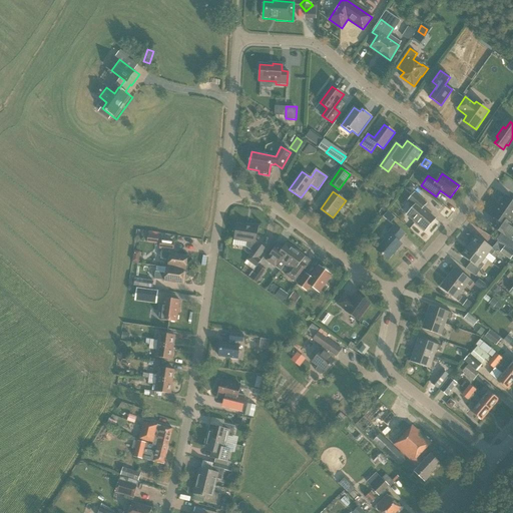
[(423,208),(427,203),(415,193),(408,201),(415,207),(408,215),(424,228),(433,217),(423,208)]
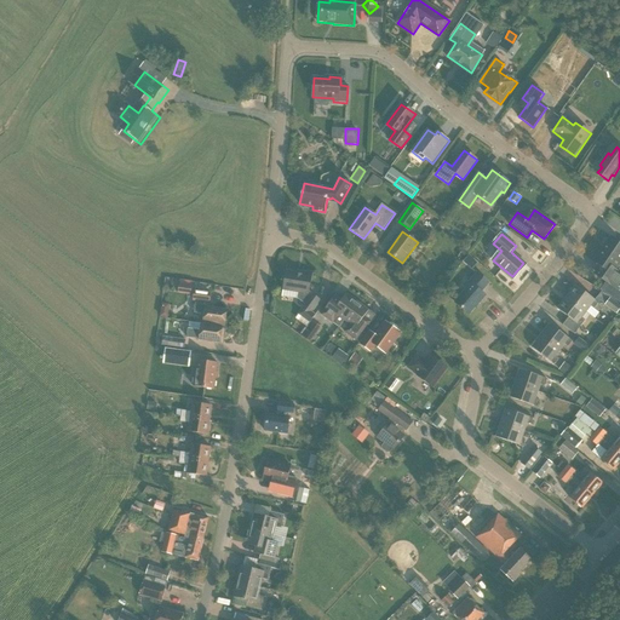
[(619,262),(619,244),(610,237),(602,250),(619,262)]
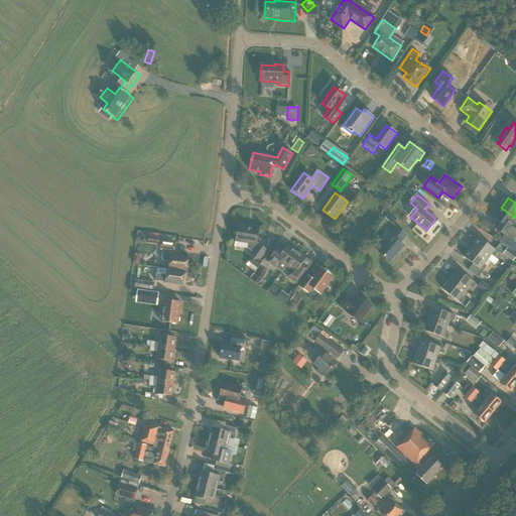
[(515,242),(515,227),(512,225),(515,219),(515,218),(501,208),(494,218),(509,228),(504,235),(515,243),(515,242)]
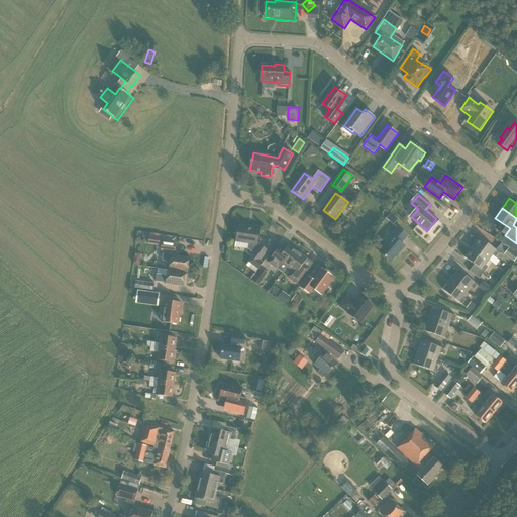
[(259,269),(263,263),(260,261),(267,250),(261,245),(261,246),(257,244),(261,227),(251,226),(251,227),(238,225),(236,242),(248,244),(248,249),(254,254),(249,263),(259,269)]
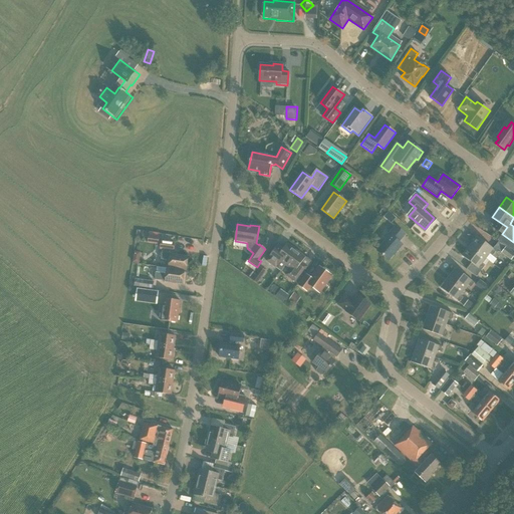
[(403,245),(400,242),(406,235),(396,227),(390,234),(391,235),(377,251),(390,261),(403,245)]
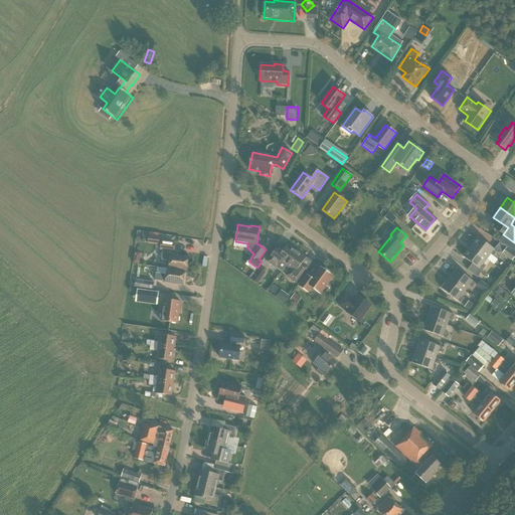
[(148,243),(158,244),(159,235),(149,234),(148,243)]
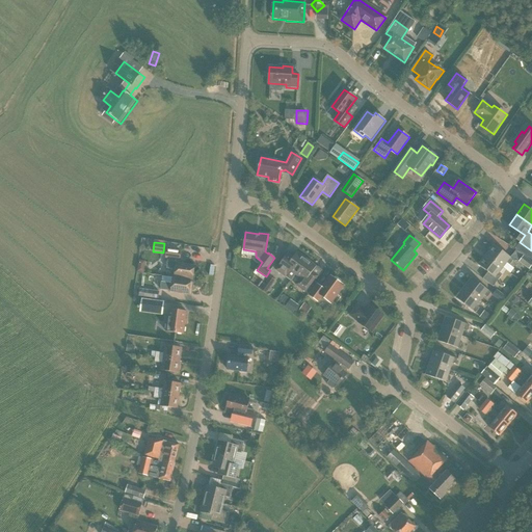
[(493,246),(486,256),(503,268),(507,263),(510,265),(514,260),(519,262),(529,269),(531,265),(531,261),(514,248),(509,256),(497,246),(495,245),(494,246),(493,246)]
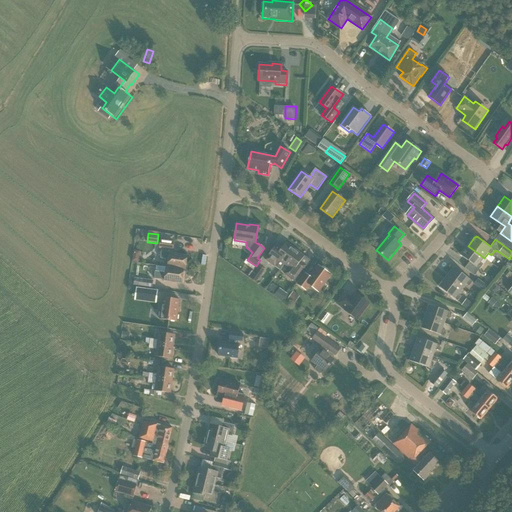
[(172,254),(172,250),(173,250),(174,243),(161,241),(160,248),(162,249),(160,259),(169,260),(168,267),(186,269),(188,256),(172,254)]
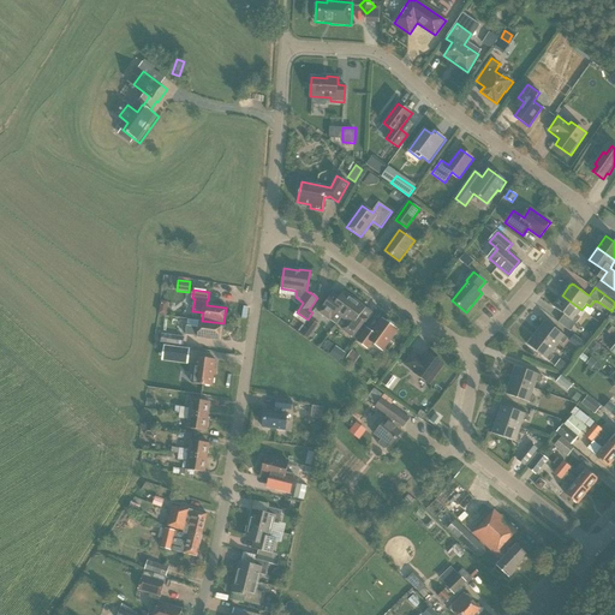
[(330,321),(336,326),(342,318),(341,318),(354,300),(344,292),(339,298),(333,293),(320,312),(330,321)]
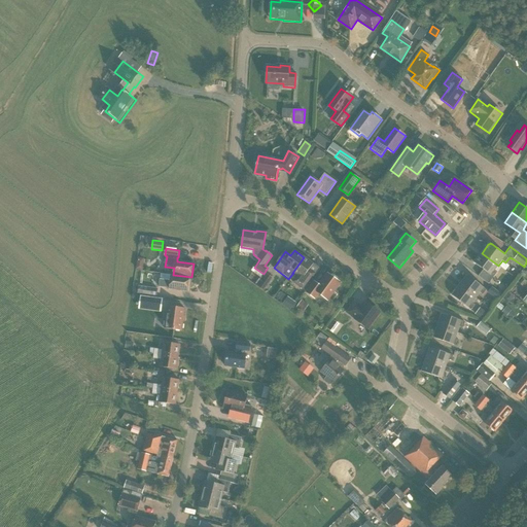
[(482,253),(476,261),(475,262),(477,265),(484,270),(479,277),(489,284),(494,278),(497,273),(495,271),(498,266),(482,253)]
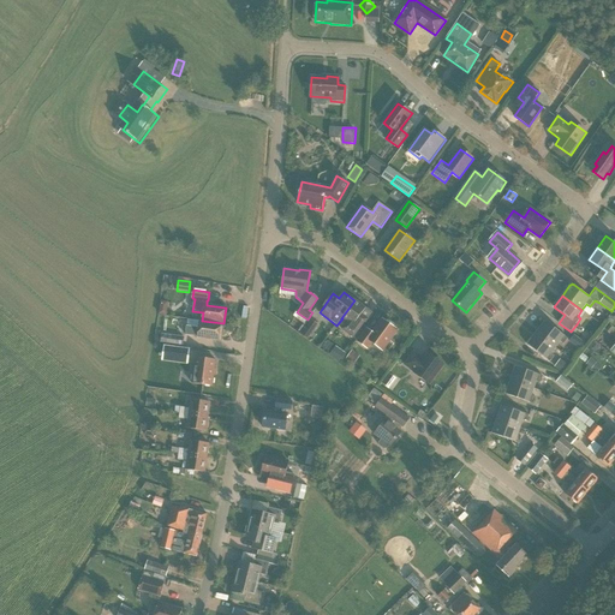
[(341,318),(342,318),(347,322),(342,329),(354,339),(369,320),(362,315),(366,309),(354,300),(341,318)]
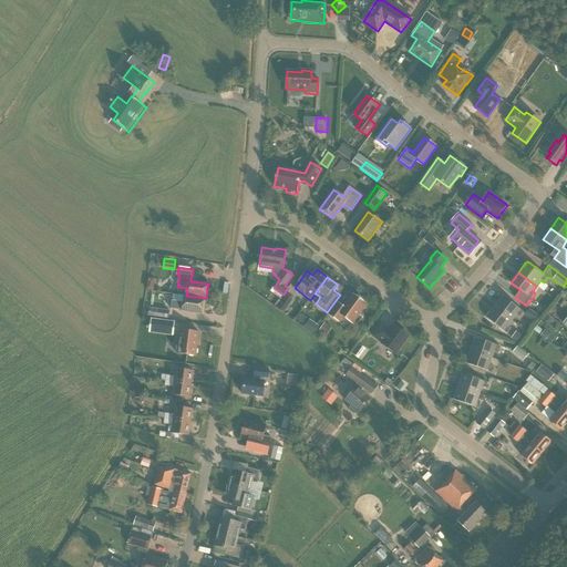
[(344,308),(338,303),(330,315),(339,321),(343,316),(352,322),(366,305),(353,296),(344,308)]
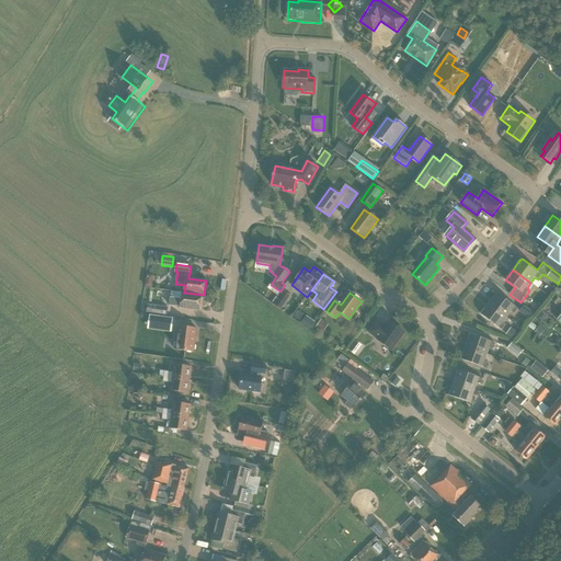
[(507,318),(511,312),(514,315),(518,309),(497,293),(489,304),(507,318)]
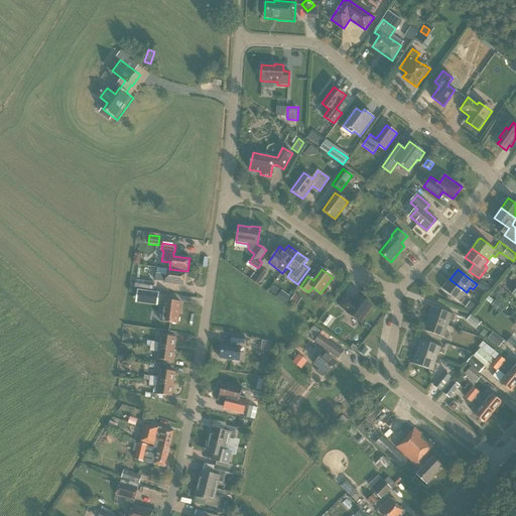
[(165,283),(183,285),(185,272),(167,270),(166,275),(157,274),(156,281),(165,282),(165,283)]
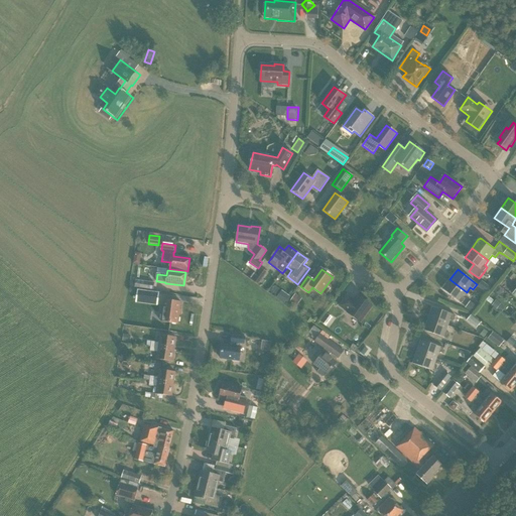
[(265,275),(260,271),(257,275),(255,273),(251,278),(258,284),(265,275)]
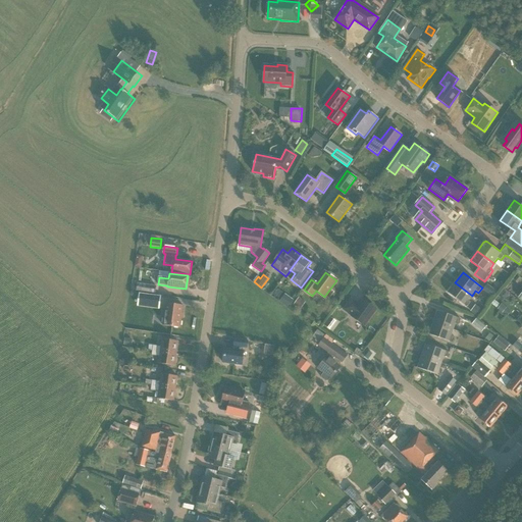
[(471,303),(468,300),(472,296),(455,282),(448,293),(467,308),(471,303)]
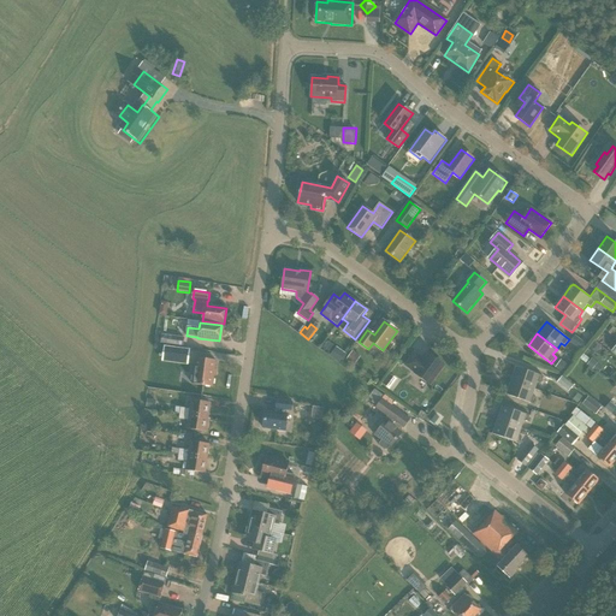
[(160,343),(183,347),(184,337),(166,335),(166,337),(161,337),(160,343)]
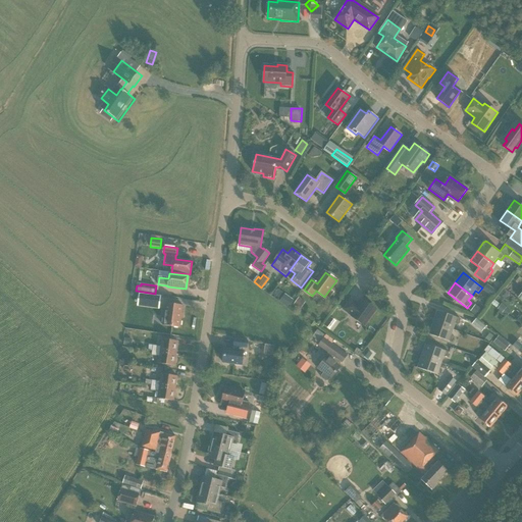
[(483,290),(493,297),(497,292),(486,284),(483,290)]
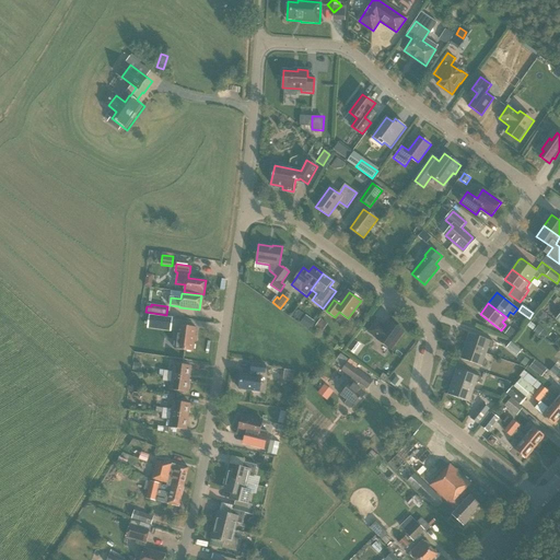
[(174,318),(151,315),(149,329),(172,333),(174,318)]
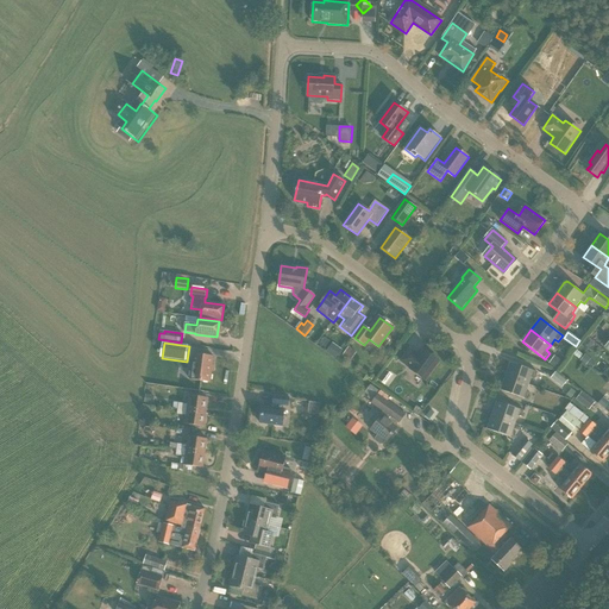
[(333,343),(333,344),(326,352),(336,358),(341,350),(333,343)]
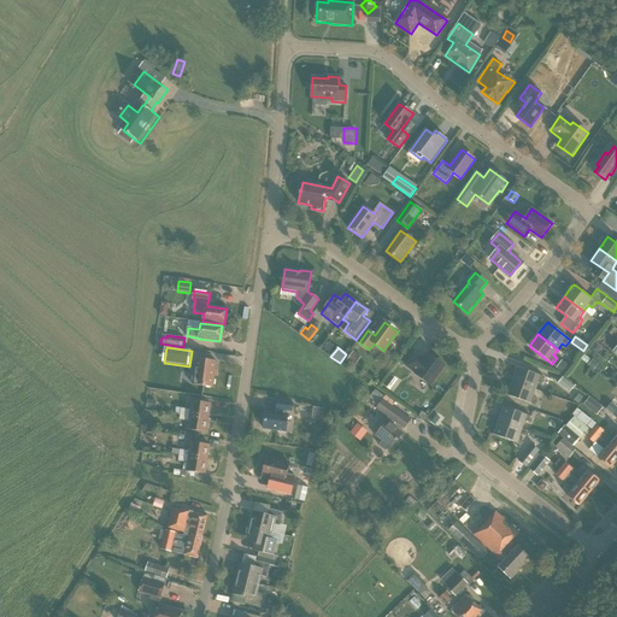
[(347,360),(354,366),(360,358),(353,352),(347,360)]
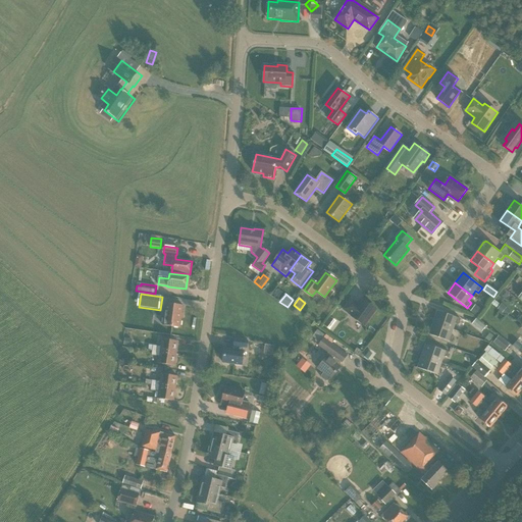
[(353,316),(352,317),(364,326),(376,310),(364,301),(359,307),(357,306),(358,305),(352,300),(344,310),(353,316)]
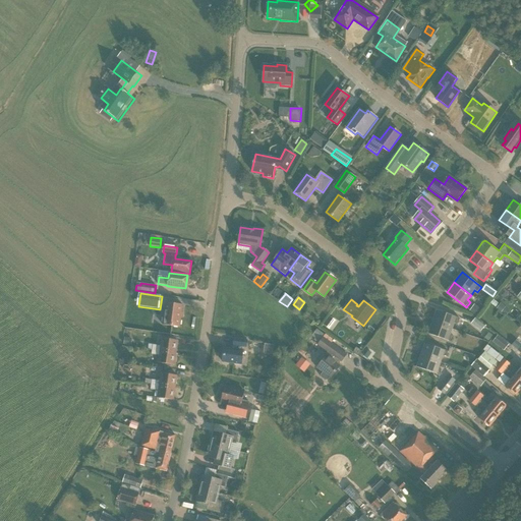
[(166,303),(163,325),(180,328),(183,305),(166,303)]
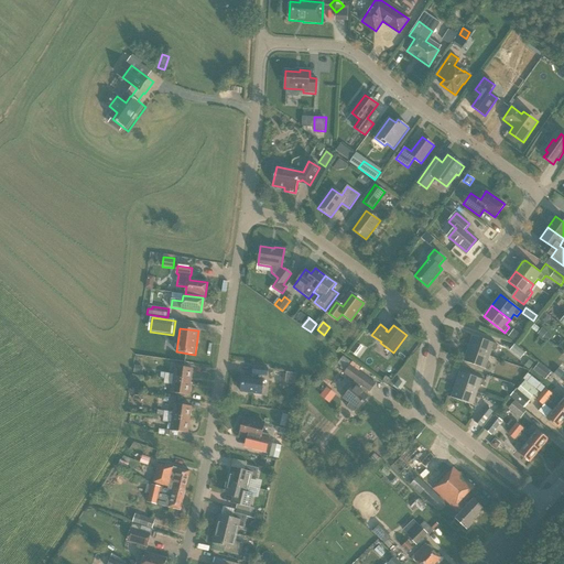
[(510,338),(516,343),(521,335),(516,332),(510,338)]
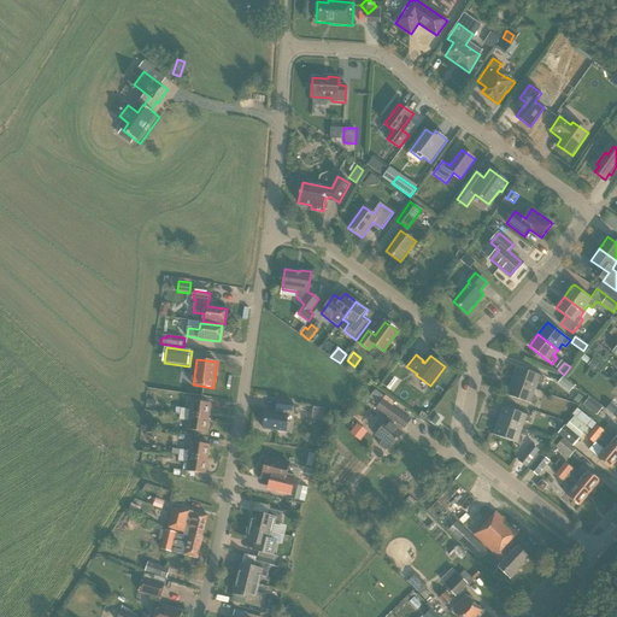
[(545,377),(517,368),(512,382),(535,391),(538,383),(542,385),(545,377)]
